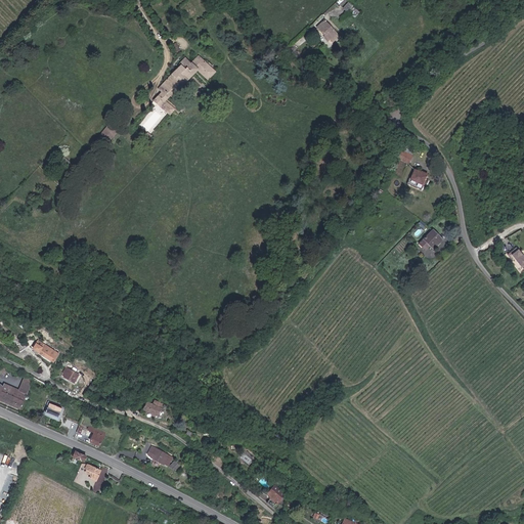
[(349,1),(343,7),(354,17),(360,12),(349,1)]
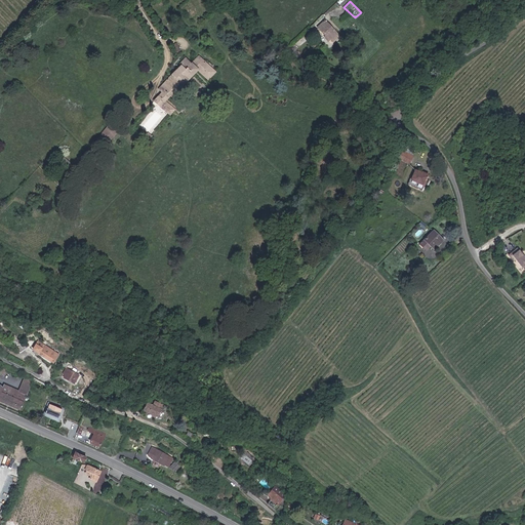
[(340,35),(326,19),(318,27),(327,37),(328,36),(333,41),(340,35)]
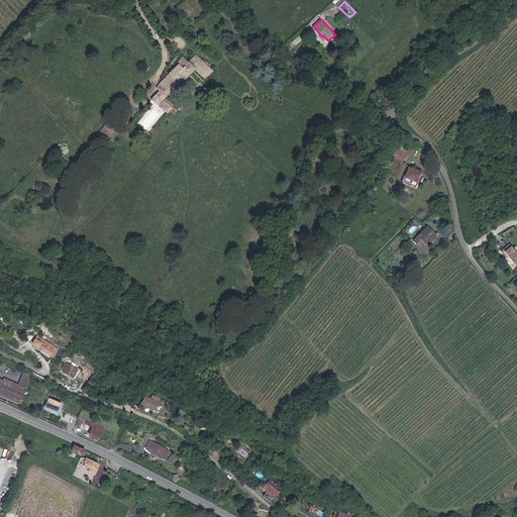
[(184,56),(177,63),(178,64),(156,88),(161,91),(153,99),(168,113),(173,108),(164,99),(169,93),(171,95),(195,69),(206,79),(214,71),(196,54),(189,61),(184,56)]
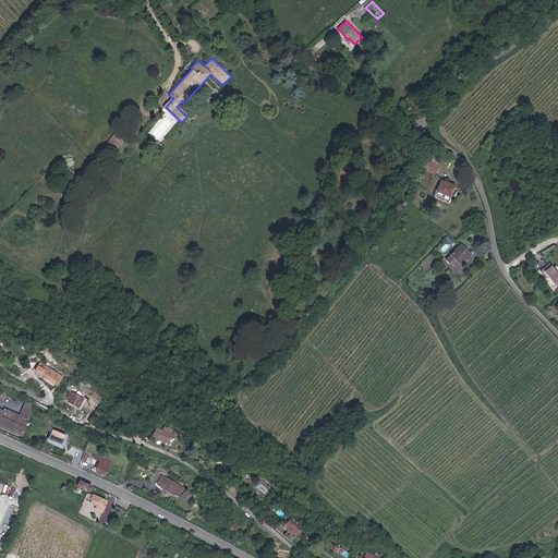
[(107,144),(116,152),(124,141),(116,133),(107,144)]
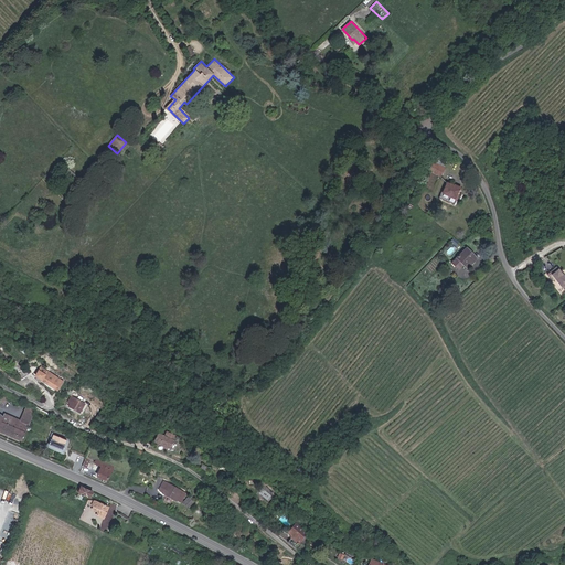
[(445,169),(435,163),(432,170),(441,177),(445,169)]
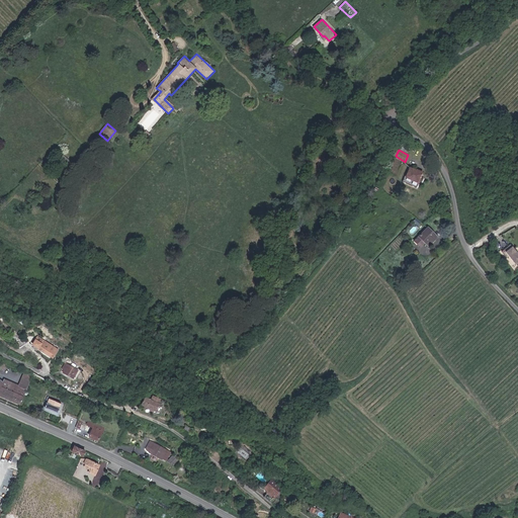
[(412,166),(408,176),(419,182),(424,172),(412,166)]
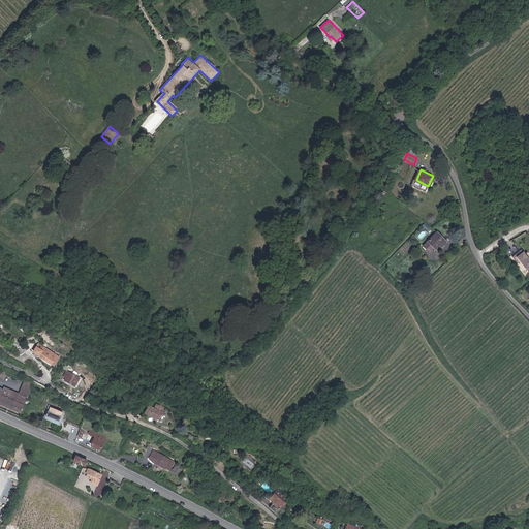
[(433,249),(435,252),(437,253),(446,243),(445,243),(435,234),(422,248),(429,254),(433,249)]
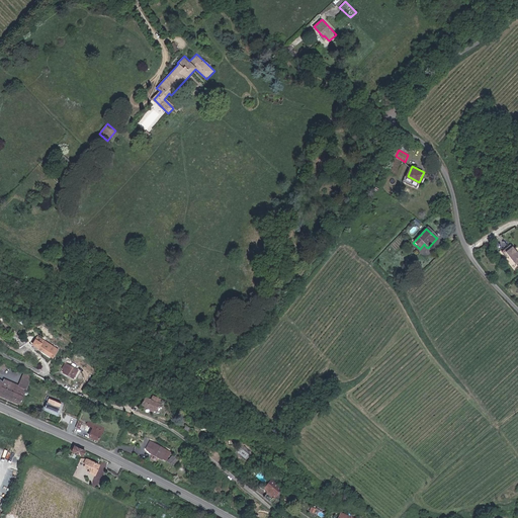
[(517,250),(515,246),(513,248),(511,245),(508,248),(508,249),(507,250),(506,249),(503,252),(507,258),(509,257),(515,265),(517,262),(517,250)]
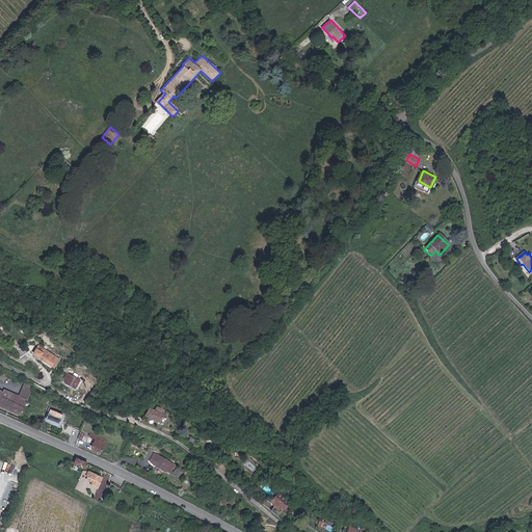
[(52,367),(58,357),(35,343),(30,353),(52,367)]
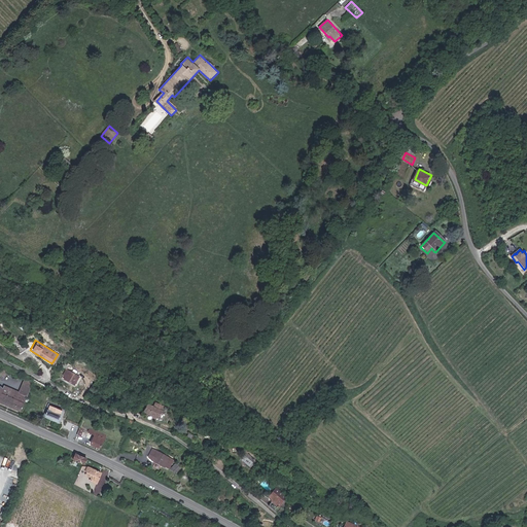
[(20,353),(25,350),(22,345),(16,348),(20,353)]
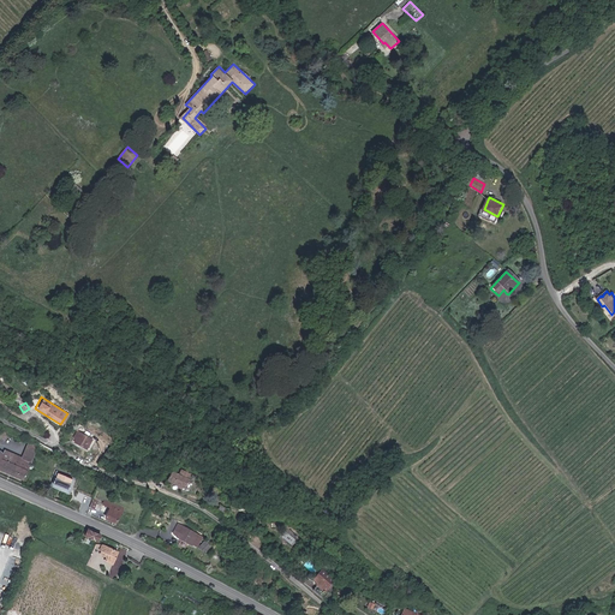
[(5,429),(1,435),(7,439),(11,433),(5,429)]
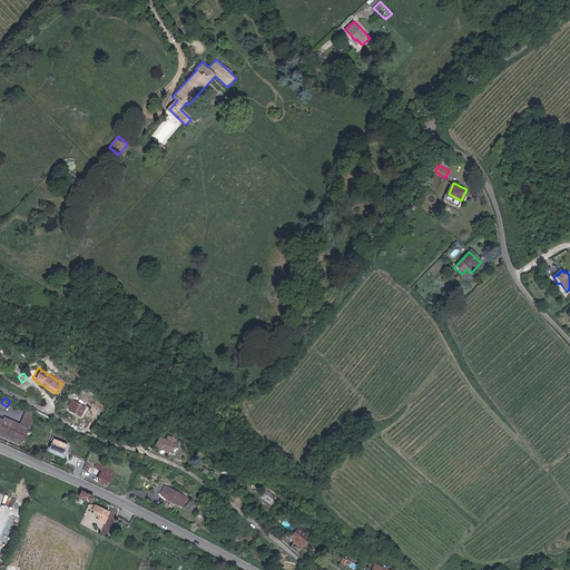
[(70,400),(68,405),(70,408),(69,411),(80,416),(85,406),(70,400)]
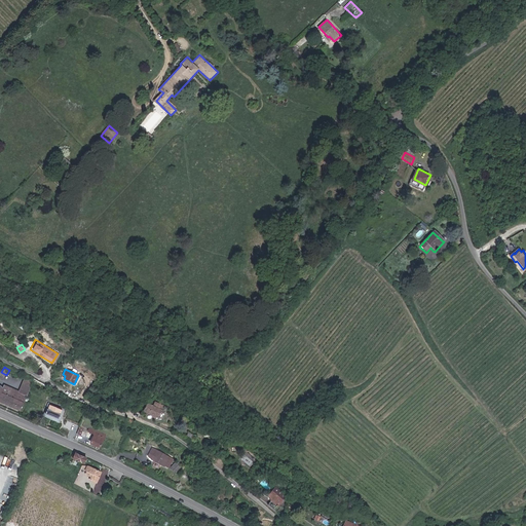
[(29,393),(35,382),(26,377),(20,390),(29,393)]
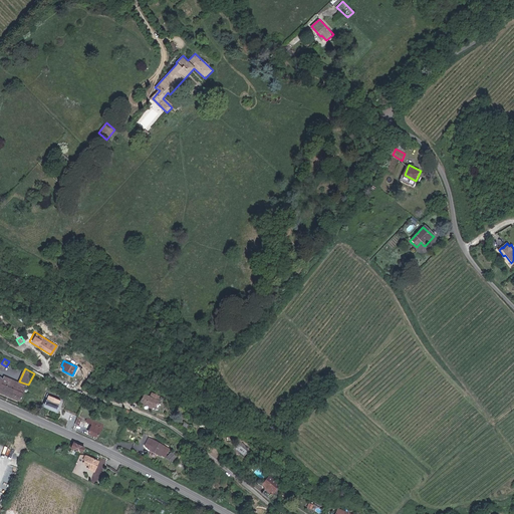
[(0,391),(21,401),(28,384),(19,381),(4,374),(3,377),(0,376),(0,391)]
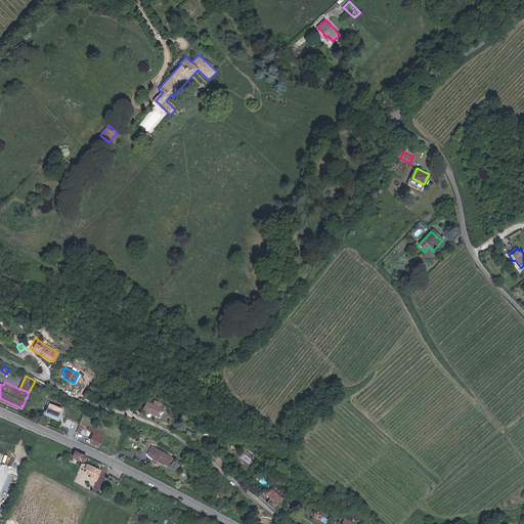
[(153,404),(144,401),(140,408),(157,416),(160,409),(161,409),(163,404),(154,401),(153,404)]
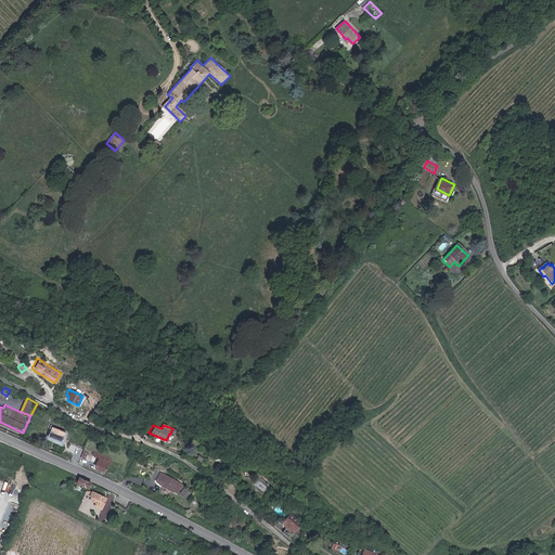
[(64,435),(66,436),(67,433),(63,431),(62,434),(54,429),(54,427),(50,426),(49,428),(51,430),(48,438),(61,442),(64,435)]
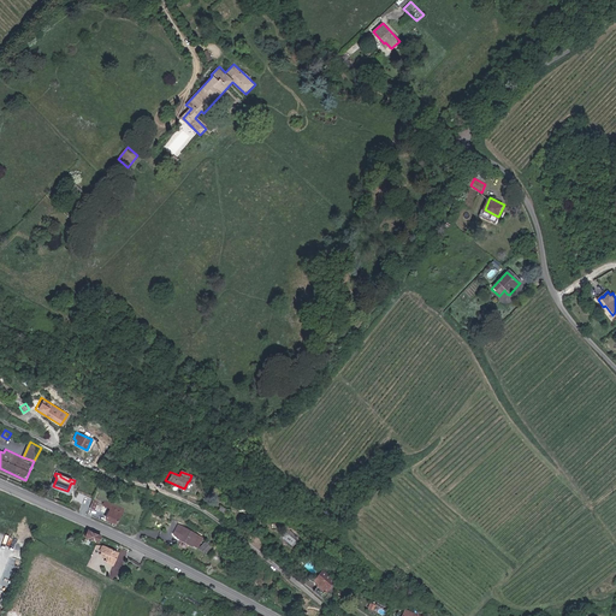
[(116,523),(123,509),(105,502),(104,505),(111,508),(105,519),(116,523)]
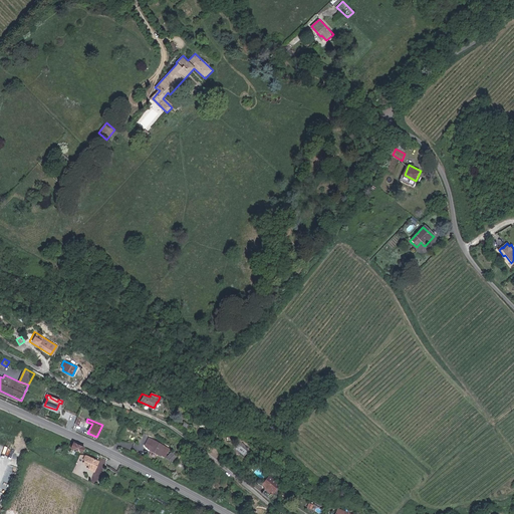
[(170,449),(150,438),(146,446),(150,448),(149,450),(161,457),(162,455),(166,457),(170,449)]
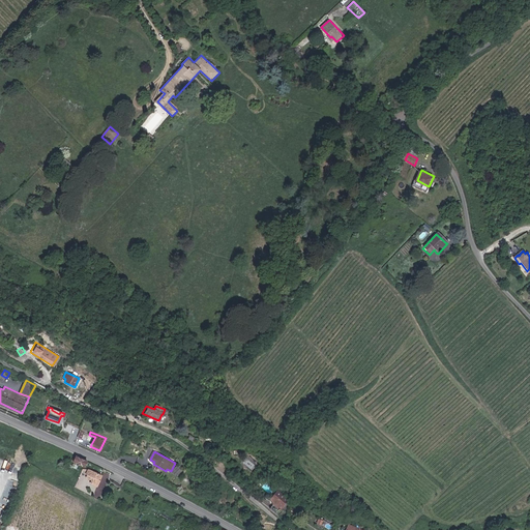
[(84,467),(87,462),(75,457),(71,462),(83,467),(84,467)]
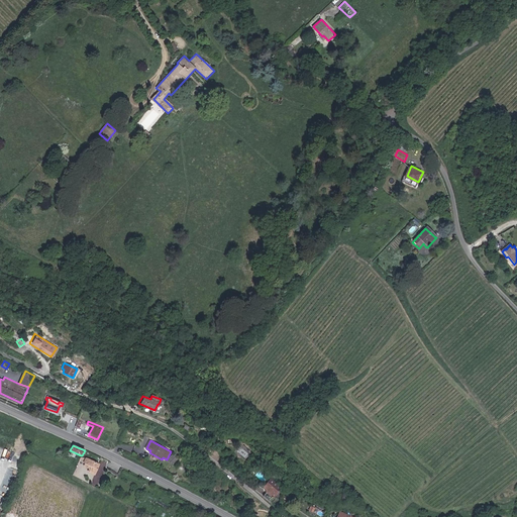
[(99,462),(101,458),(85,450),(82,455),(87,457),(99,462)]
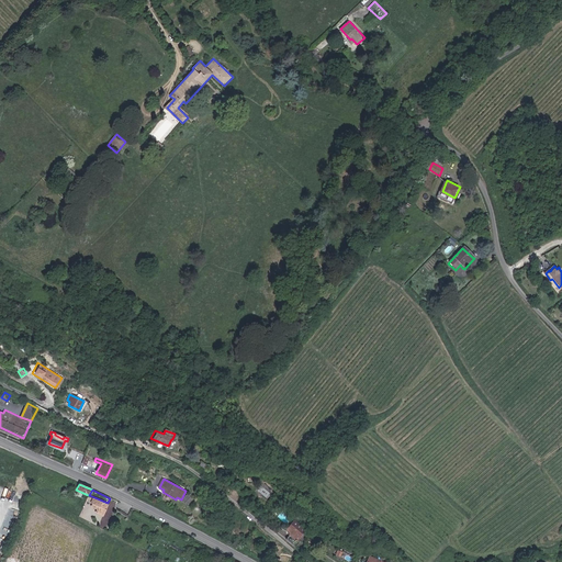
[(188,495),(182,502),(188,506),(193,501),(188,495)]
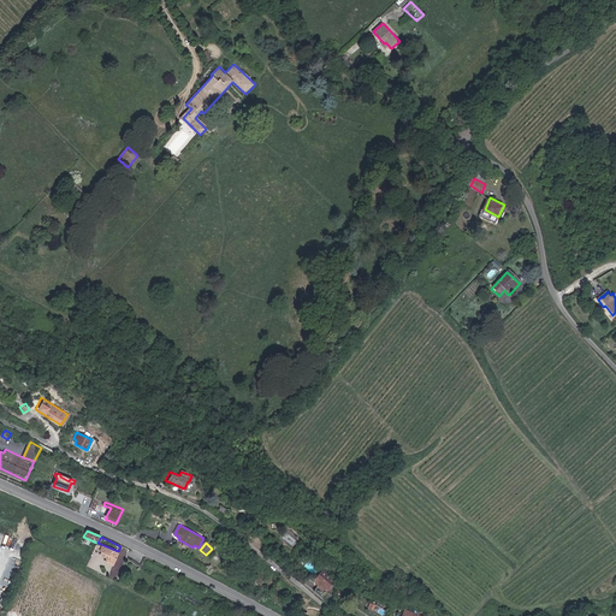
[(114,558),(118,551),(104,545),(100,551),(114,558)]
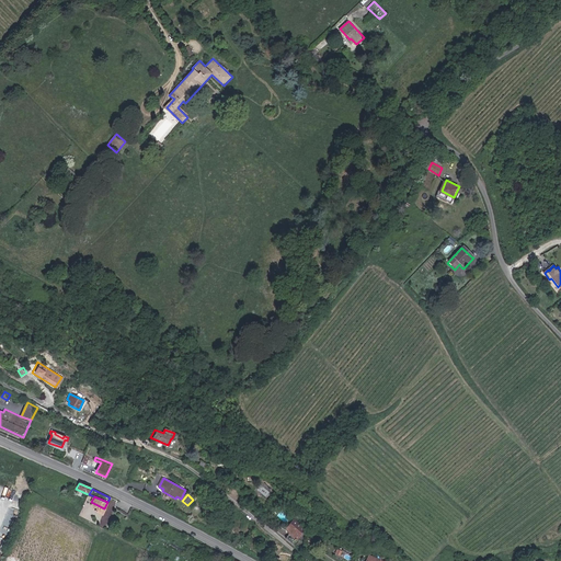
[(297,535),(302,528),(292,518),(285,526),(289,530),(285,535),(295,544),(300,537),(297,535)]
